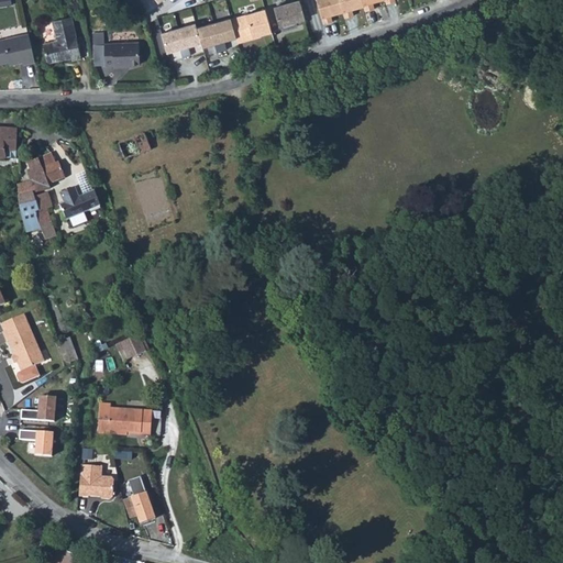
[(317,0),(323,22),(365,11),(364,10),(386,4),(386,2),(392,0),(317,0)]
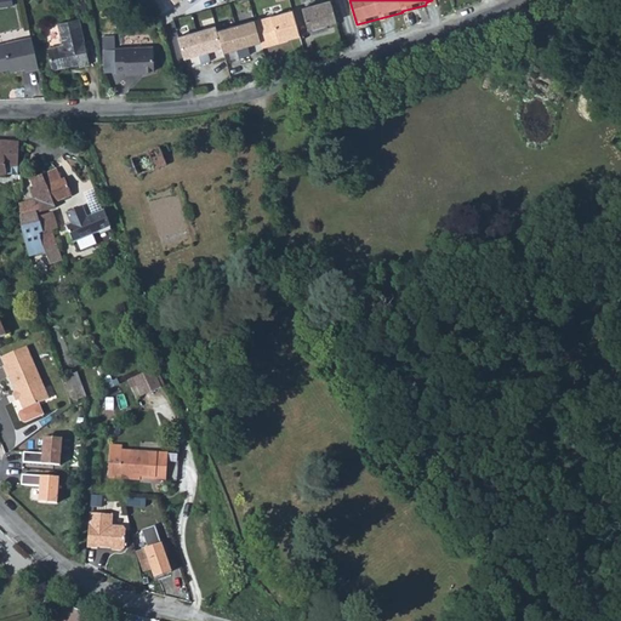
[(78,4),(80,12),(87,11),(85,1),(78,4)]
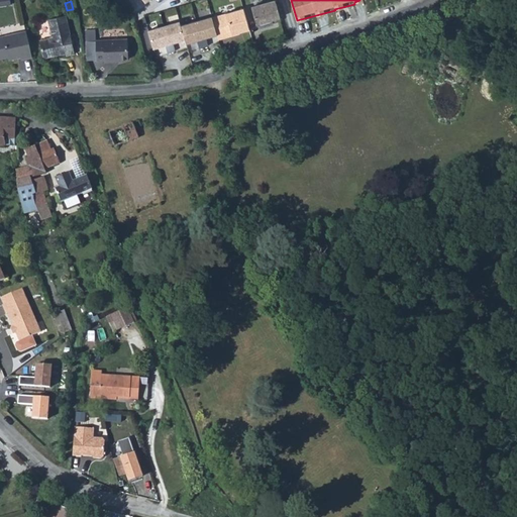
[(276,1),(252,7),(256,24),(261,26),(274,22),(274,19),(280,17),(276,1)]
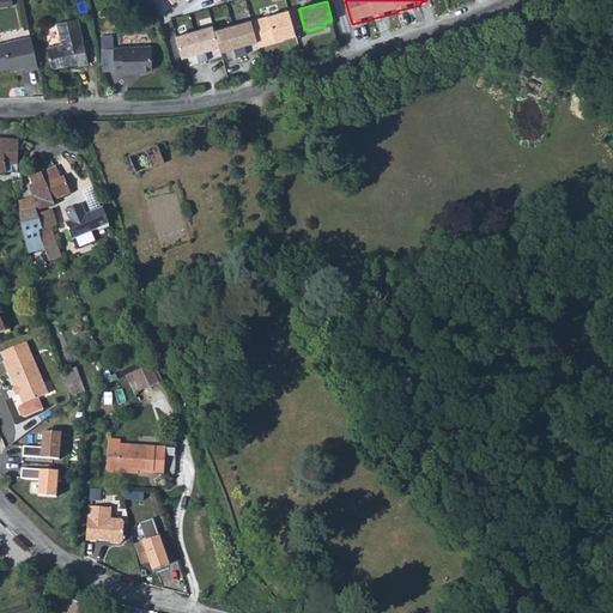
[(258,42),(260,47),(268,44),(268,43),(296,35),(289,10),(252,20),(258,42)]
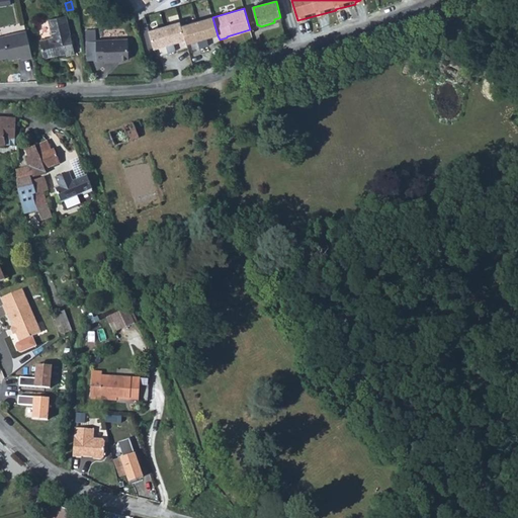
[(75,54),(66,15),(49,19),(52,37),(39,40),(44,59),(66,54),(67,56),(75,54)]
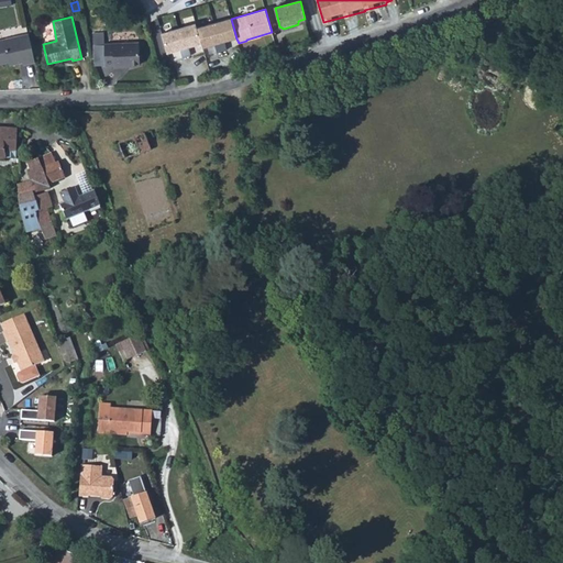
[(231,18),(197,28),(201,43),(202,47),(214,44),(217,52),(227,50),(224,42),(236,39),(231,19),(231,18)]
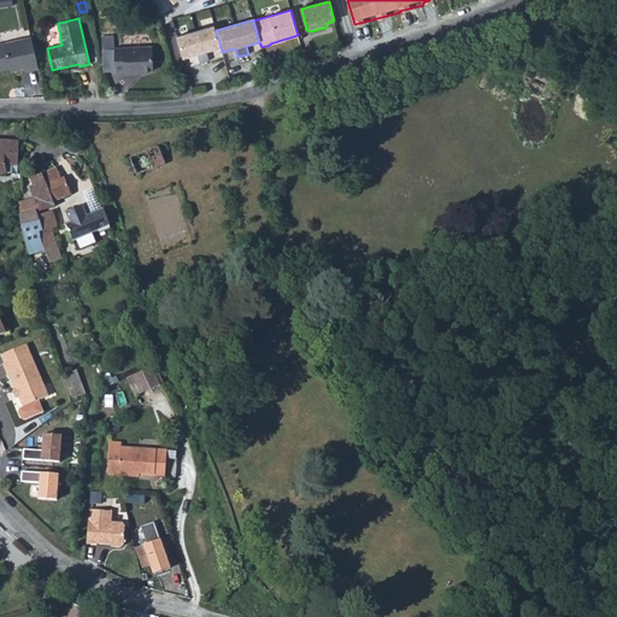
[(215,25),(177,36),(183,58),(198,54),(200,63),(209,60),(206,52),(221,47),(216,30),(215,25)]
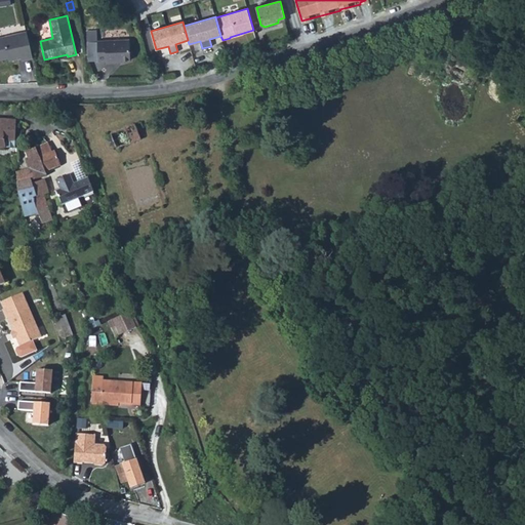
[(101,39),(130,37),(130,32),(109,33),(109,30),(101,30),(101,39)]
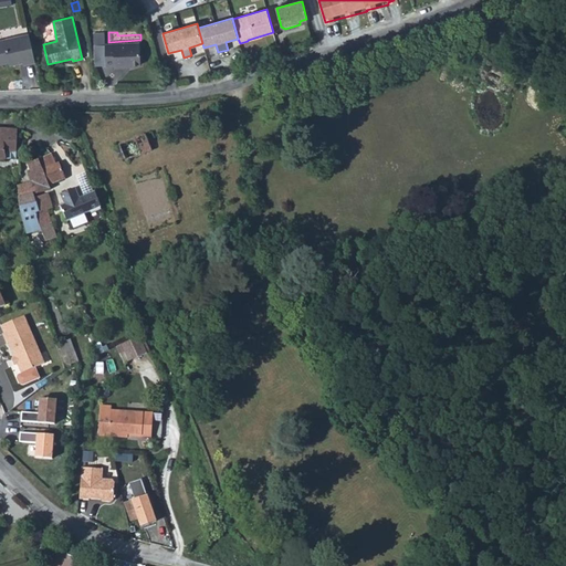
[(104,33),(93,33),(95,66),(106,65),(106,66),(114,66),(114,67),(130,67),(130,65),(140,65),(139,43),(105,44),(104,33)]
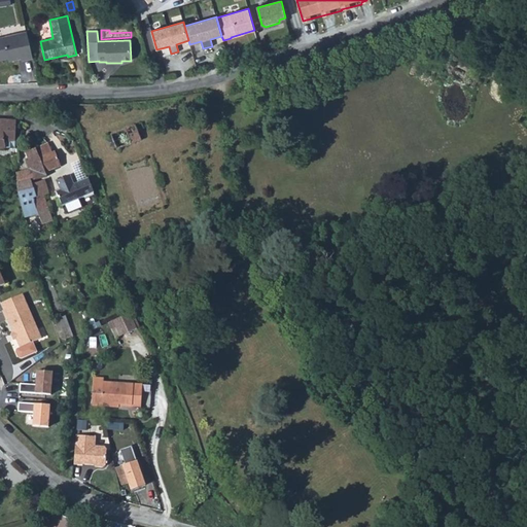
[(27,32),(0,37),(0,60),(8,59),(21,56),(22,59),(23,61),(33,58),(27,32)]
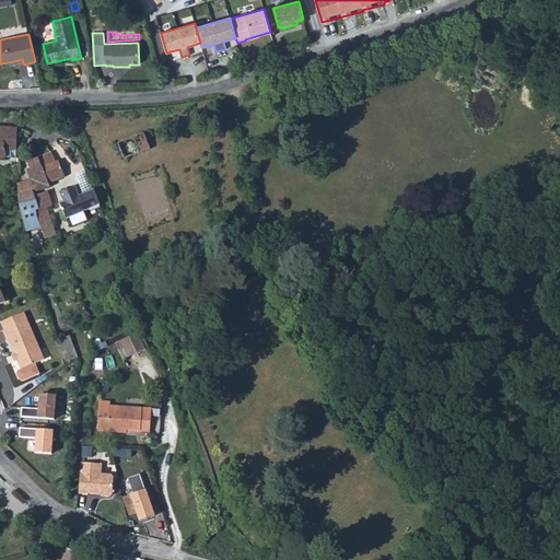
[(16,150),(18,130),(18,129),(0,127),(0,158),(7,158),(6,151),(16,150)]
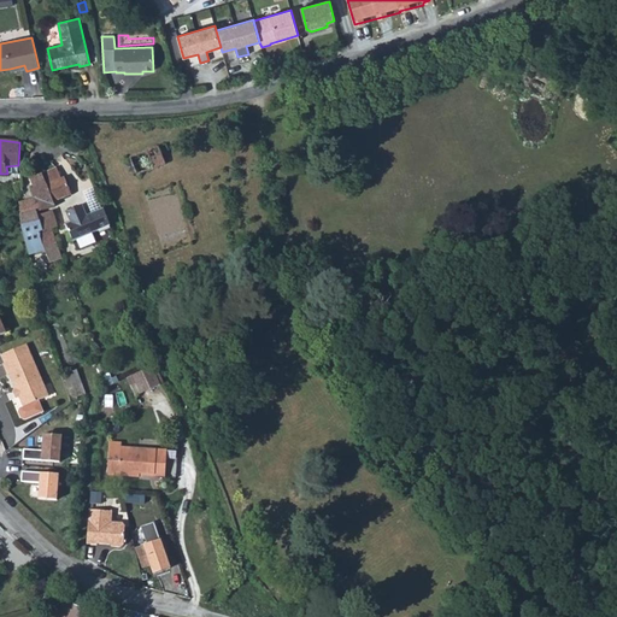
[(134,153),(137,172),(168,166),(164,147),(134,153)]
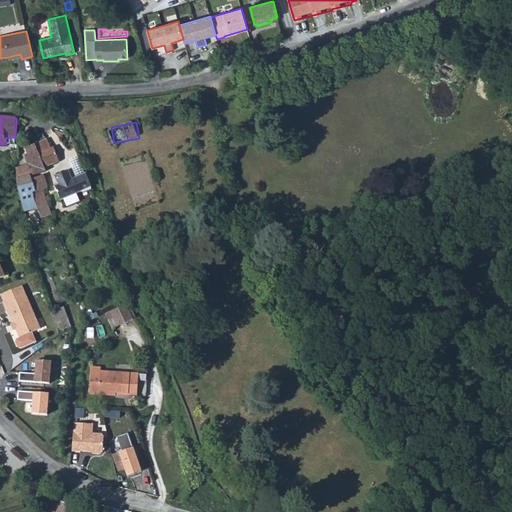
[(35,144),(38,153),(50,148),(46,139),(35,144)]
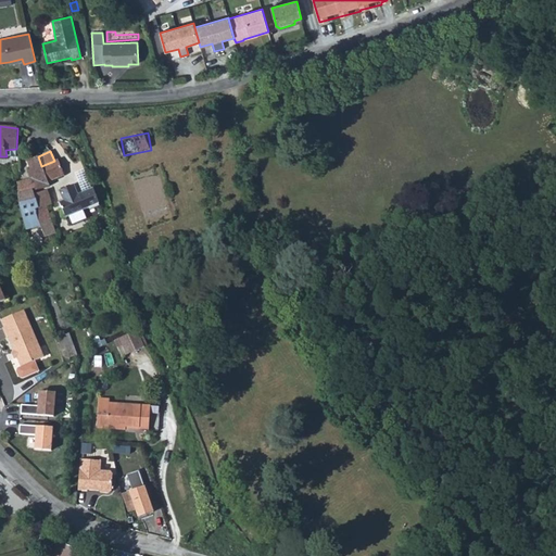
[(17,182),(19,192),(33,189),(33,191),(49,186),(48,180),(41,166),(38,156),(27,160),(30,171),(28,172),(30,178),(17,182)]
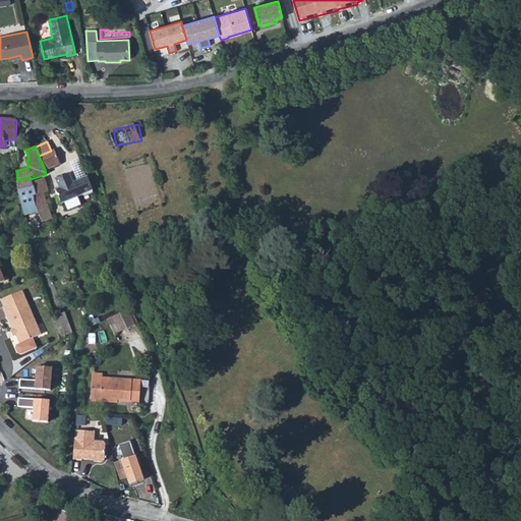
[(39,156),(45,169),(60,164),(55,150),(51,151),(39,156)]
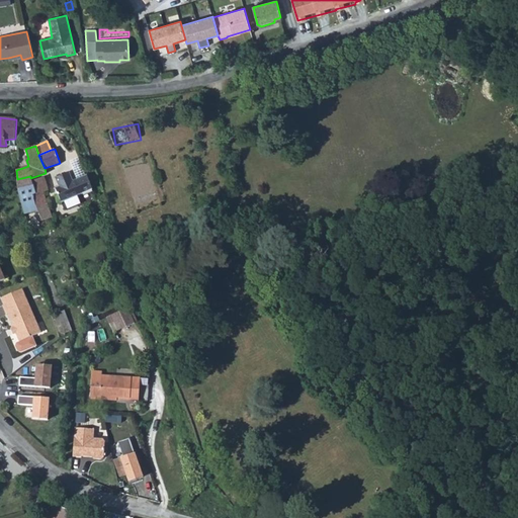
[(56,188),(61,202),(92,189),(87,175),(73,181),(69,172),(55,178),(59,186),(56,188)]
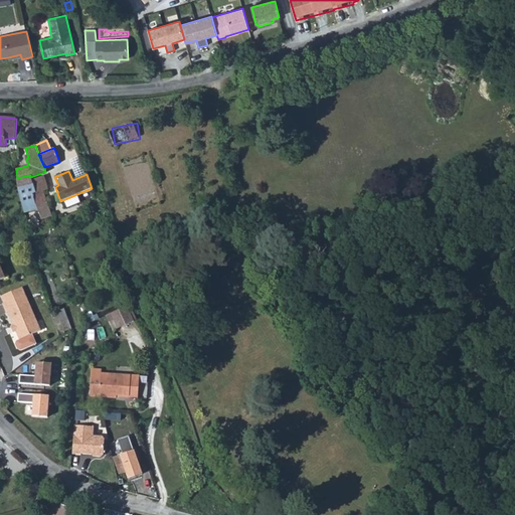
[(35,193),(31,180),(30,177),(30,175),(17,178),(21,197),(34,193),(35,193)]
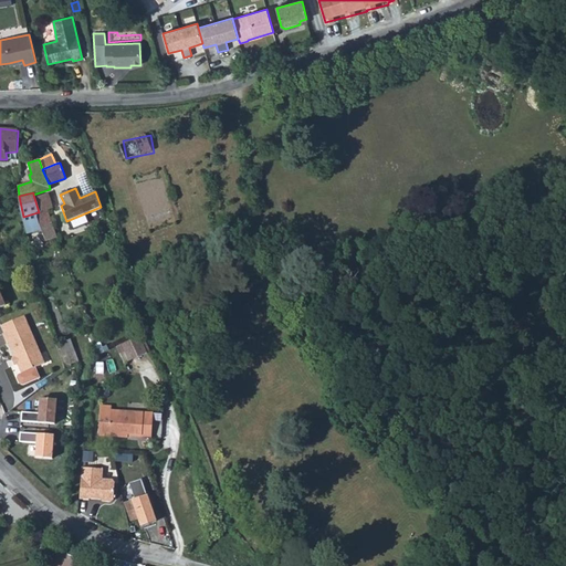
[(52,208),(48,194),(34,198),(39,212),(48,209),(52,208)]
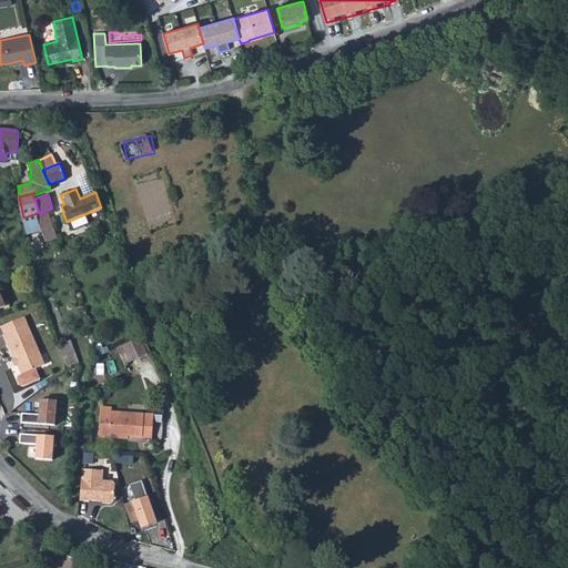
[(52,223),(48,210),(39,213),(38,213),(41,224),(41,226),(52,223)]
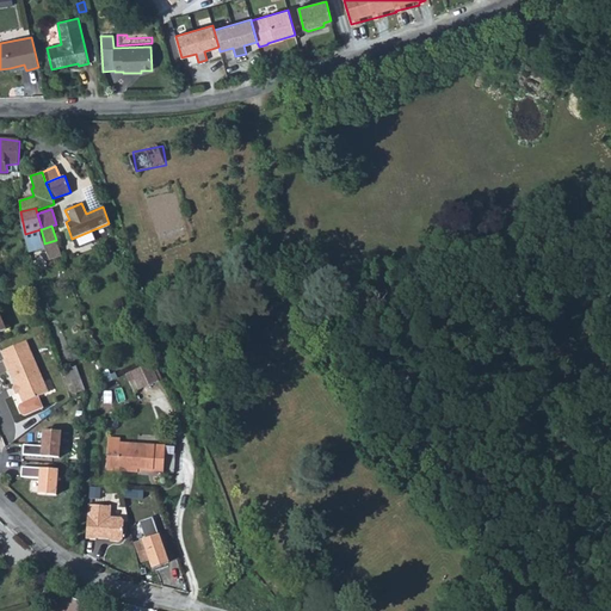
[(44,241),(41,229),(25,234),(28,246),(44,241)]
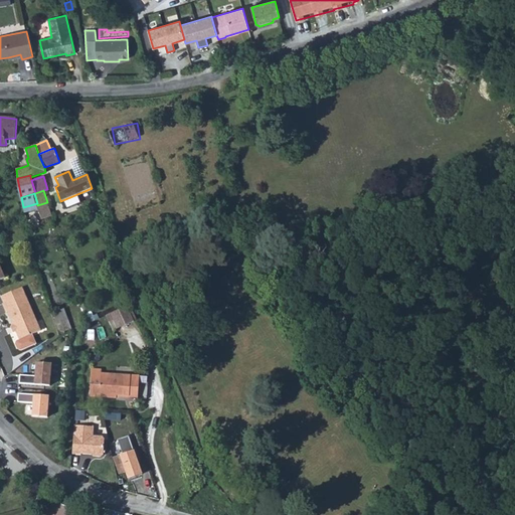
[(49,208),(47,202),(37,205),(39,212),(49,208)]
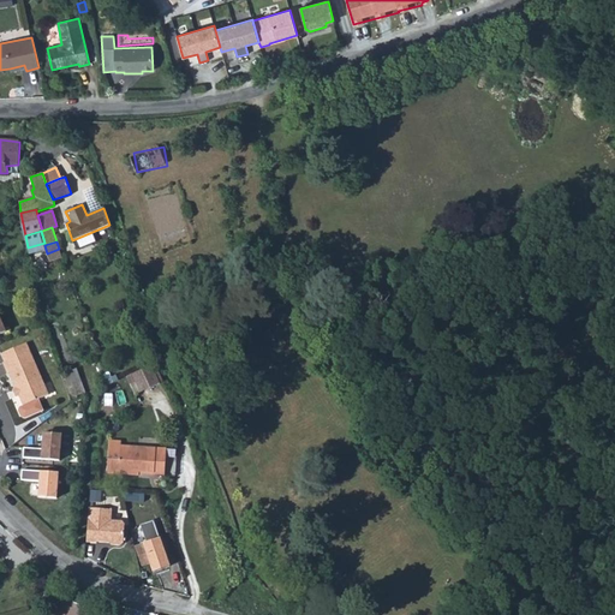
[(27,344),(1,354),(5,363),(3,363),(7,374),(9,372),(16,389),(13,390),(16,398),(19,395),(23,406),(37,400),(48,395),(27,344)]
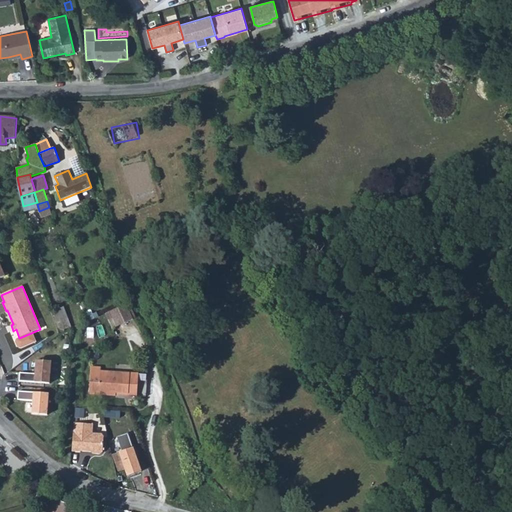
[(106,313),(112,327),(135,317),(129,303),(106,313)]
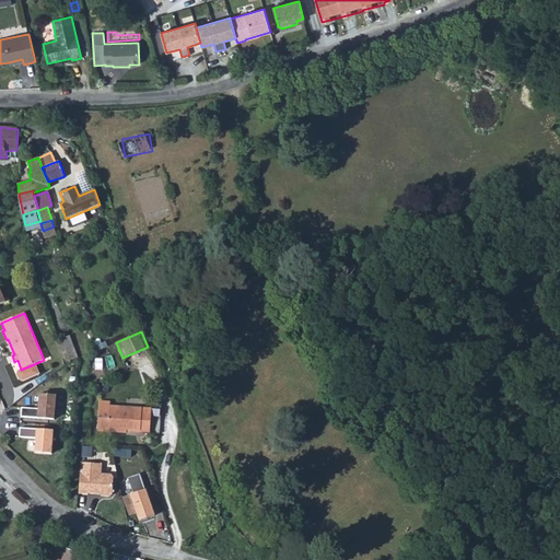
[(56,340),(62,362),(78,357),(70,336),(56,340)]
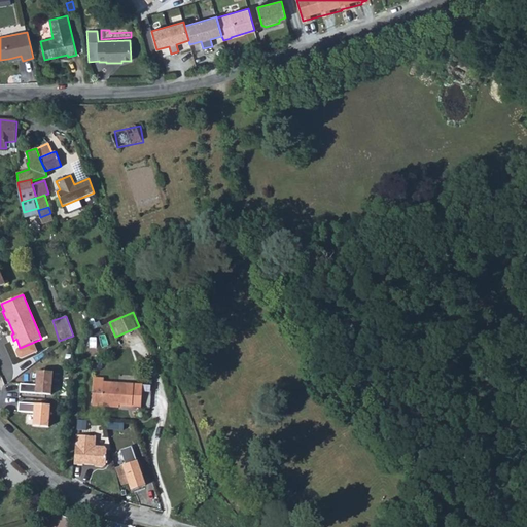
[(89,321),(92,329),(101,326),(100,322),(95,324),(93,320),(89,321)]
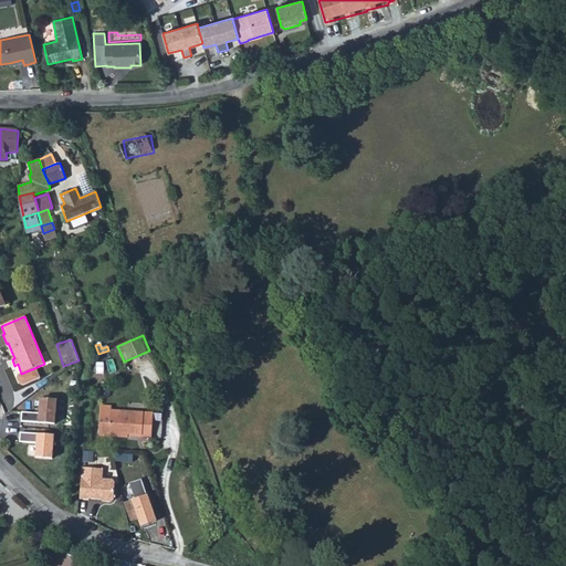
[(34,368),(21,374),(19,375),(18,377),(18,379),(19,384),(21,385),(23,385),(40,378),(34,368)]
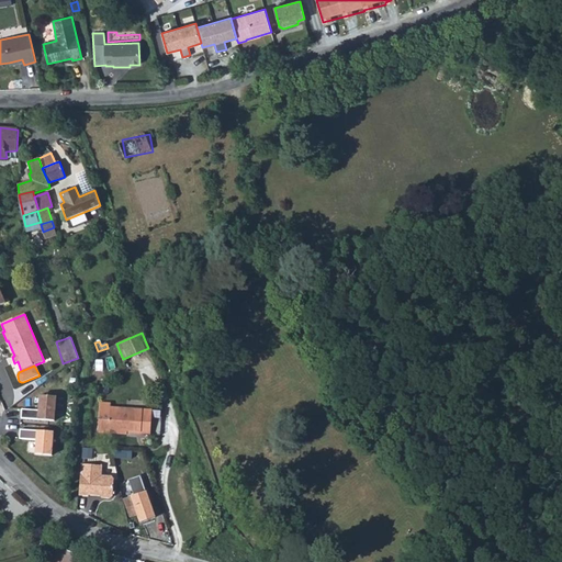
[(22,409),(21,418),(54,422),(56,396),(40,395),(38,411),(22,409)]
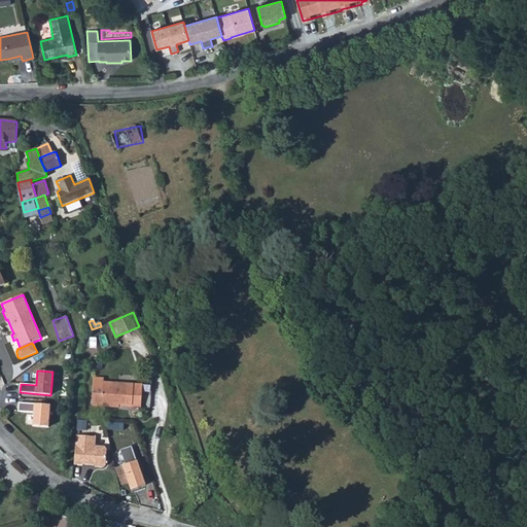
[(94,378),(92,406),(119,408),(119,407),(141,408),(142,385),(104,382),(104,379),(94,378)]
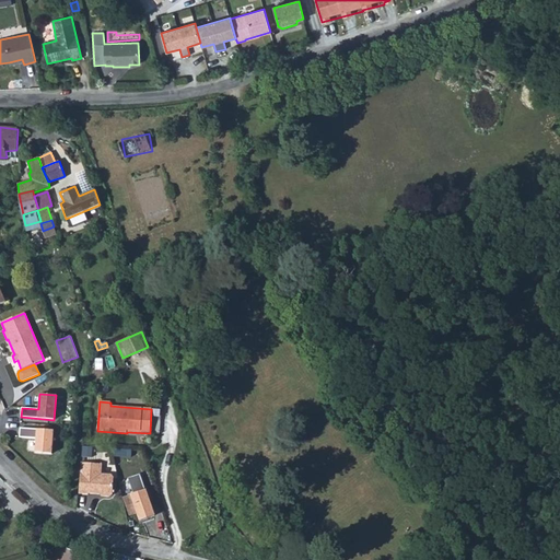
[(20,428),(20,438),(36,439),(35,453),(51,454),(54,431),(20,428)]
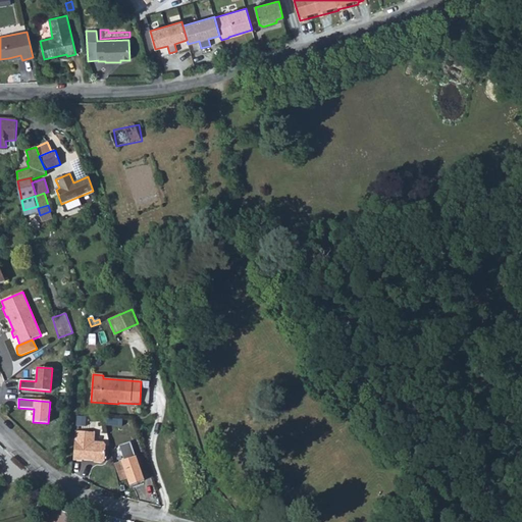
[(75,431),(73,460),(83,461),(83,460),(93,461),(95,462),(102,463),(105,461),(106,446),(104,442),(95,441),(95,432),(75,431)]
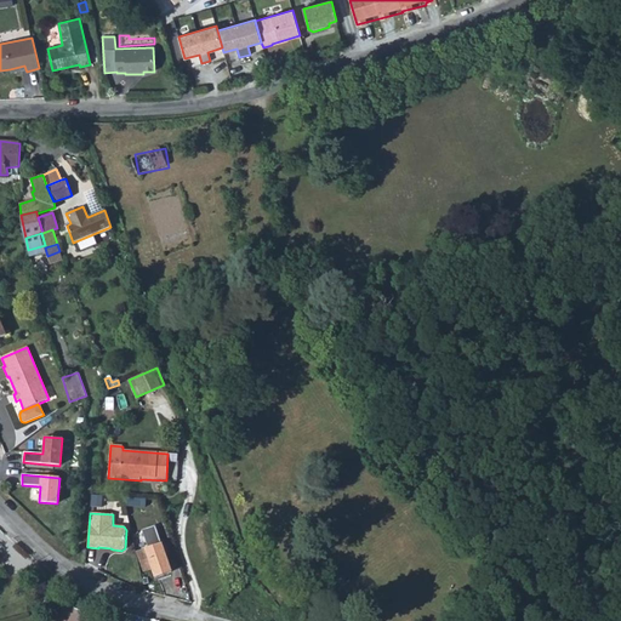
[(155,577),(171,571),(155,525),(142,530),(148,548),(136,552),(143,573),(152,569),(155,577)]
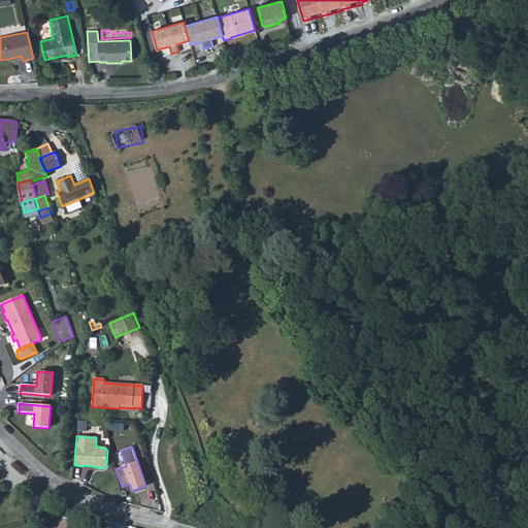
All buildings are outlined.
